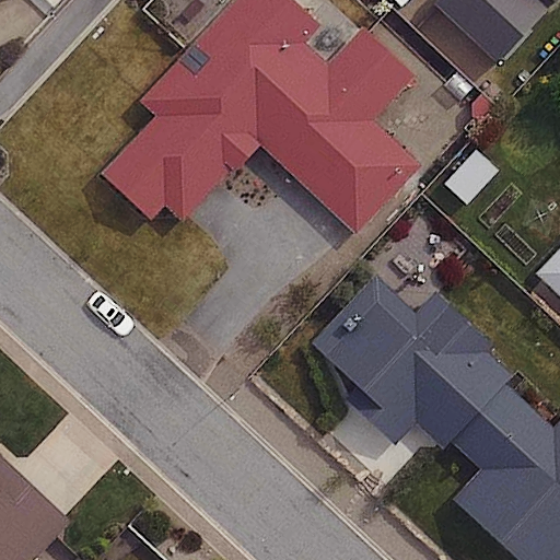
[(292,0),(242,0),(89,167),(170,242),(258,146),(357,234),(420,164),(373,121),(413,77),(360,28),(343,46),(292,0)]
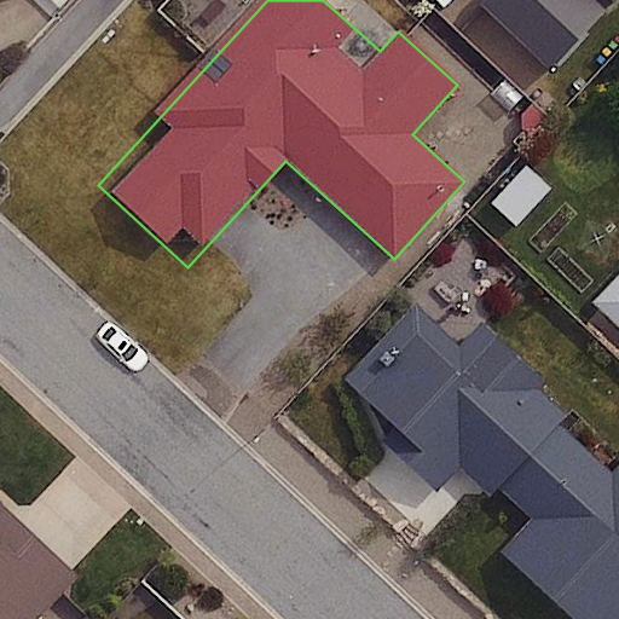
[(595,0),(487,0),(482,6),(549,68),(605,9),(595,0)]
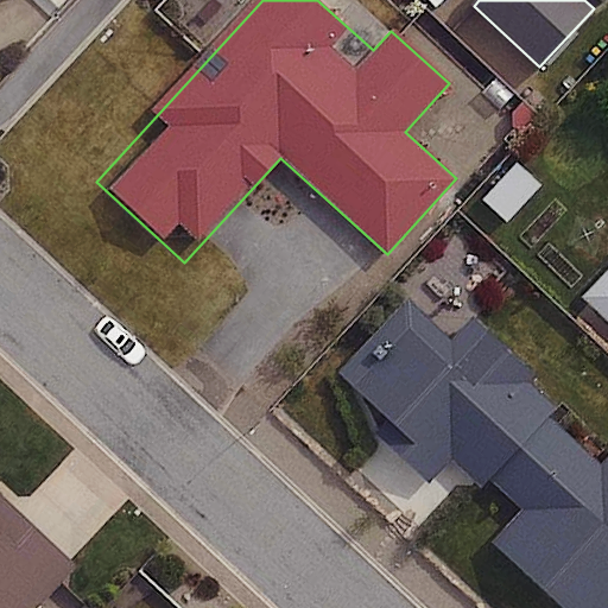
[(607,270),(581,299),(607,323),(607,270)]
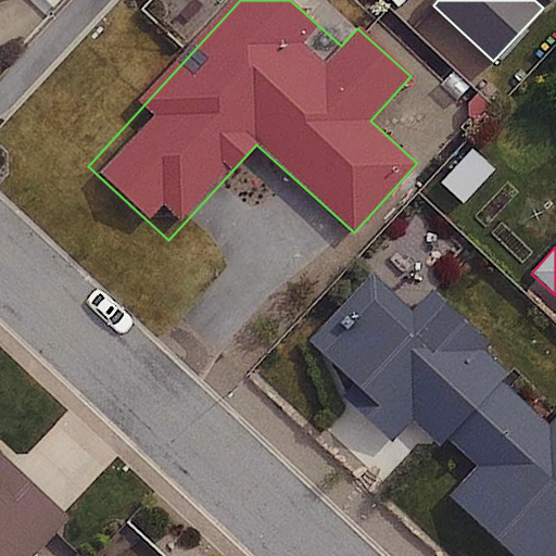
[(555,555),(555,422),(374,272),(307,352),(457,476),(438,498),(507,555),(555,555)]
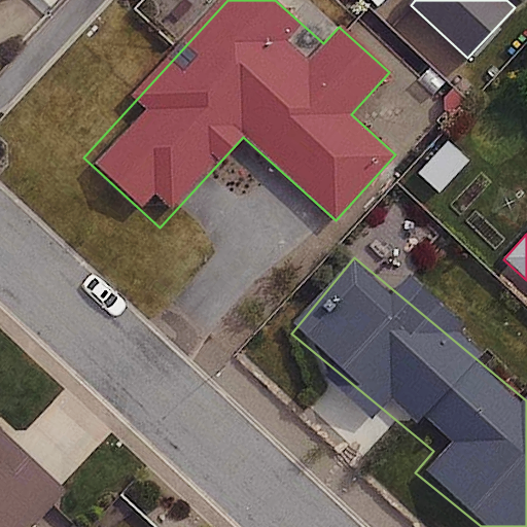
[(0,443),(0,526),(31,526),(59,499),(0,443)]
